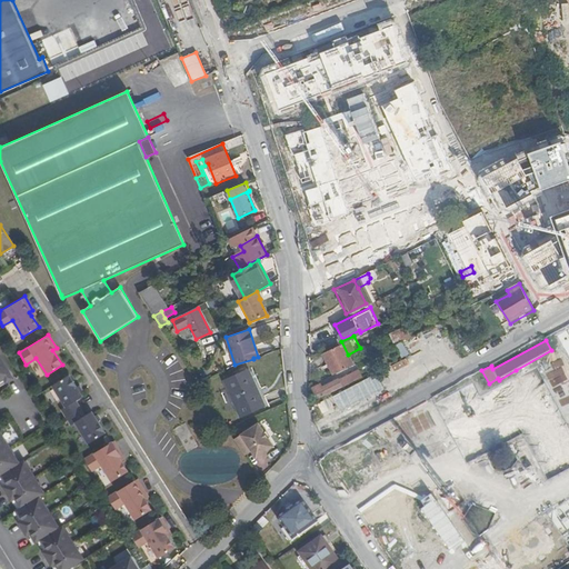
[(323,350),(335,372),(352,363),(348,355),(341,341),(323,350)]
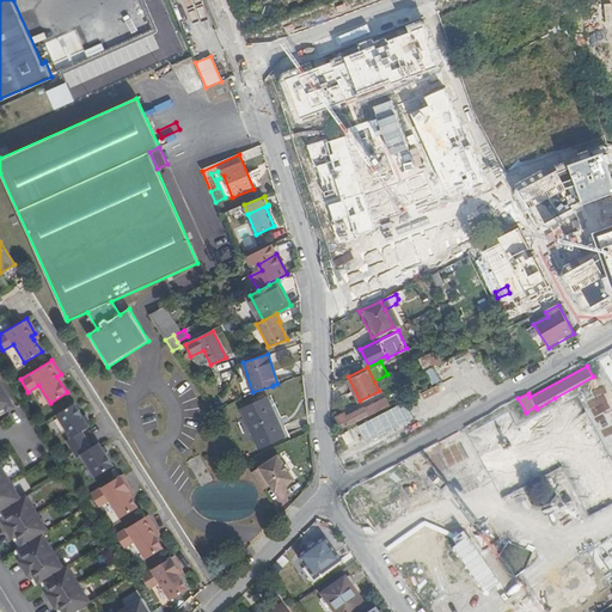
[(426,369),(432,383),(438,380),(430,367),(426,369)]
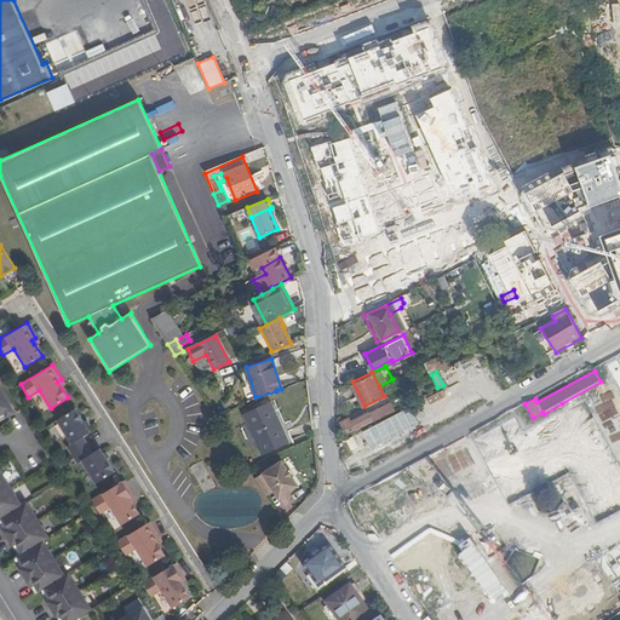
[(0,388),(0,415),(5,413),(7,417),(15,412),(0,388)]
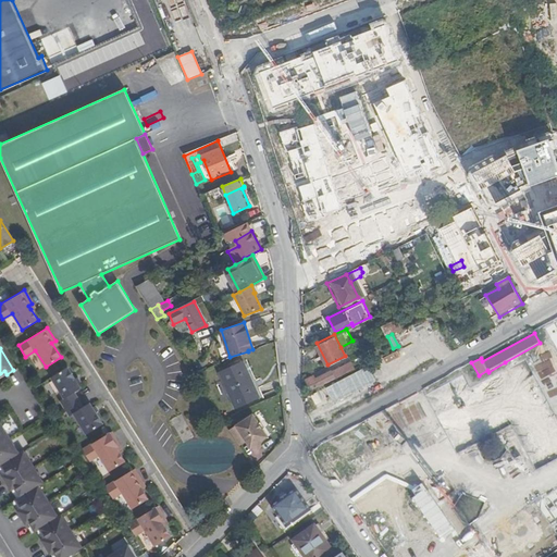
[(345,362),(331,370),(334,376),(348,369),(345,362)]
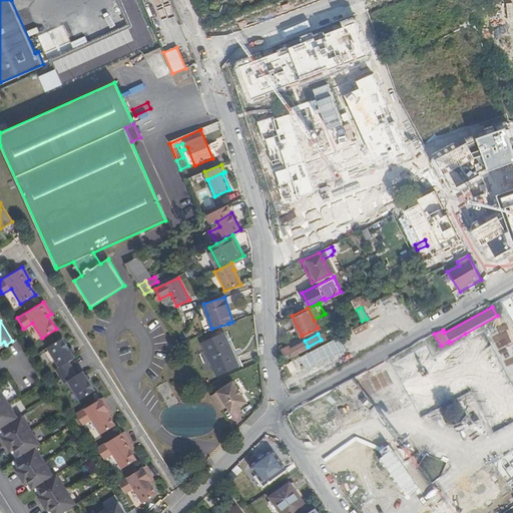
[(221,335),(201,344),(215,376),(235,367),(221,335)]
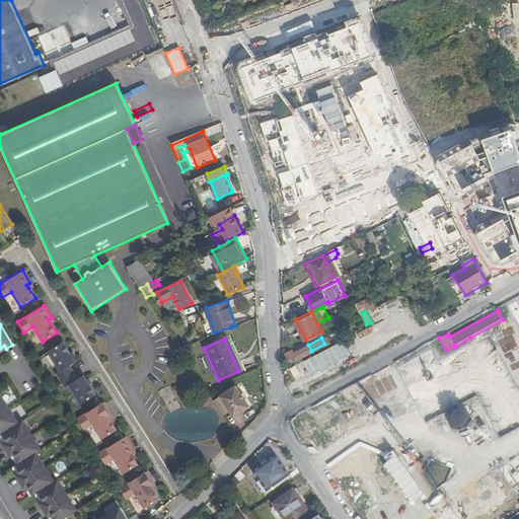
[(63,341),(48,350),(60,369),(56,372),(65,386),(69,384),(81,403),(96,393),(84,374),(77,378),(69,365),(75,361),(63,341)]
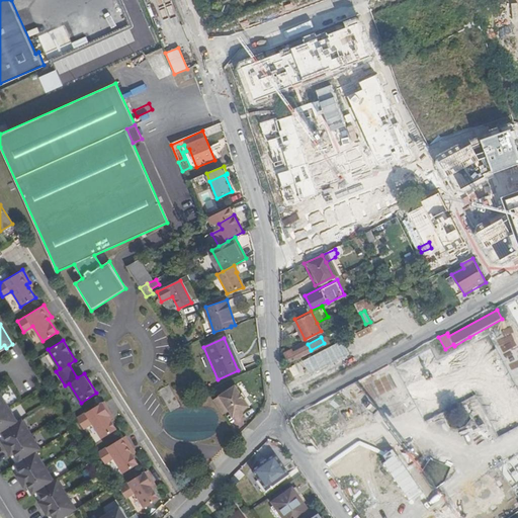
[(287,361),(311,350),(308,344),(307,343),(284,354),(287,361)]
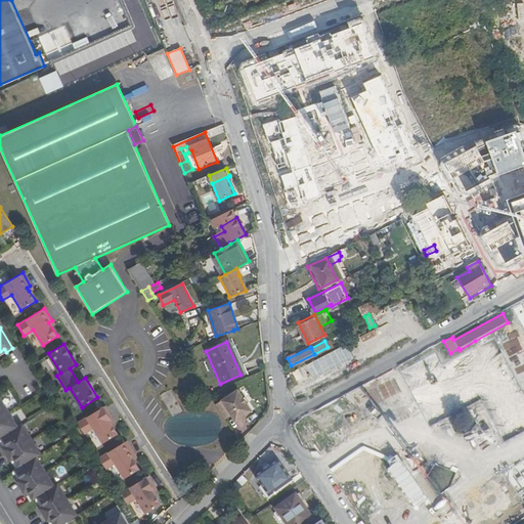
[(390,406),(401,401),(390,377),(379,382),(390,406)]
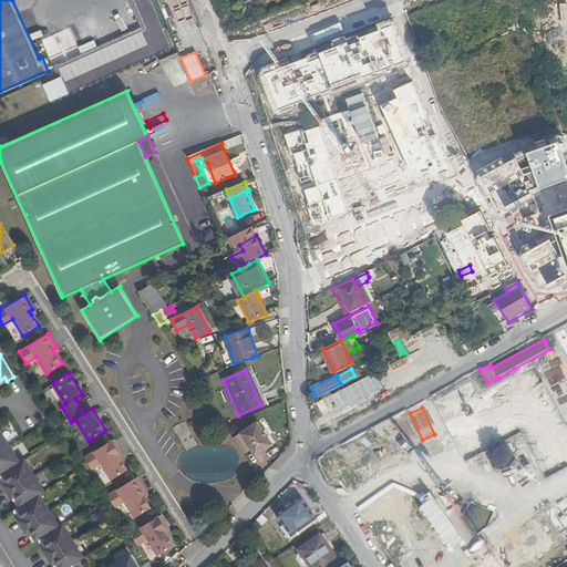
[(257,422),(233,437),(244,454),(251,450),(256,456),(272,445),(267,436),(263,430),(257,422)]
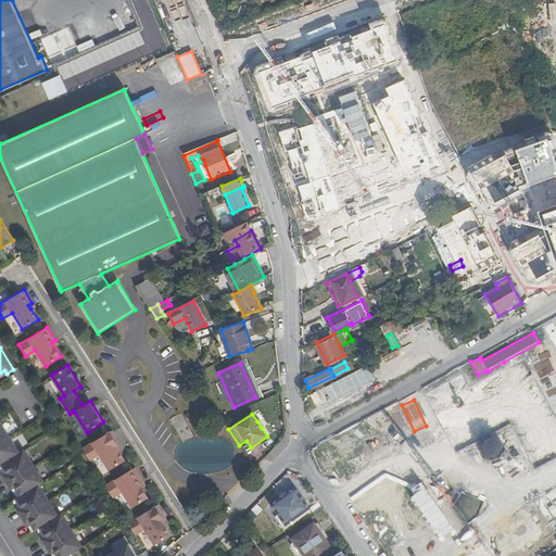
[(192,436),(180,415),(169,420),(181,441),(192,436)]
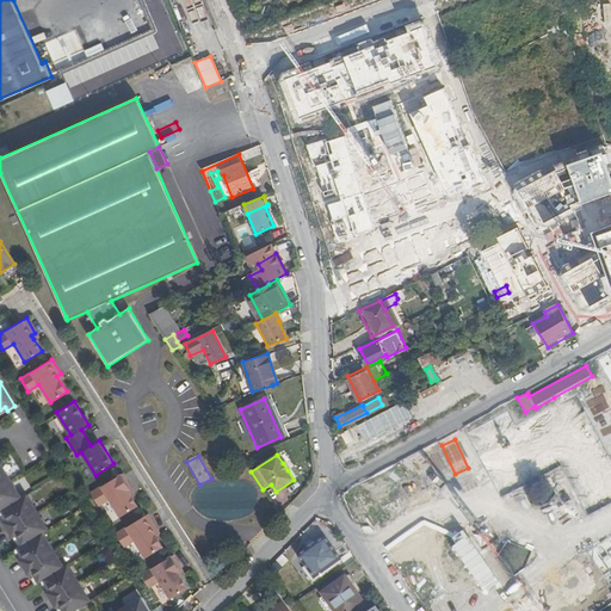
[(0,486),(11,480),(0,463),(0,486)]
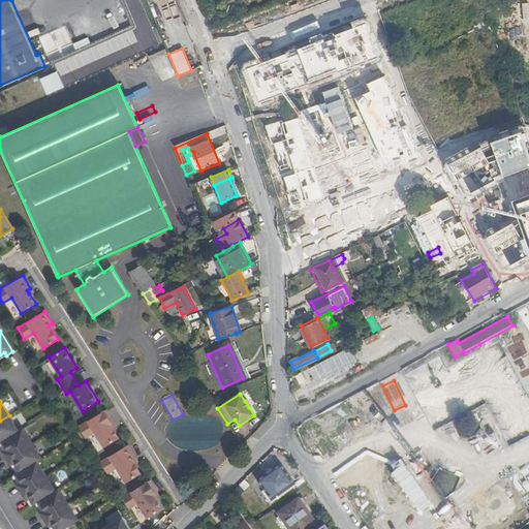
[(106,408),(79,426),(86,437),(95,431),(104,446),(120,437),(113,427),(111,424),(114,422),(106,408)]
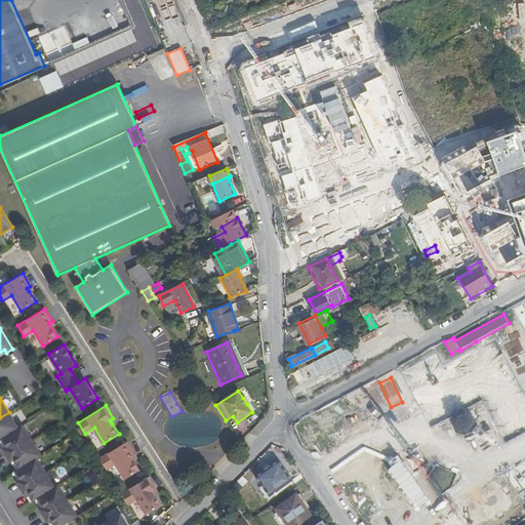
[(18,428),(9,412),(0,417),(0,438),(1,438),(18,428)]
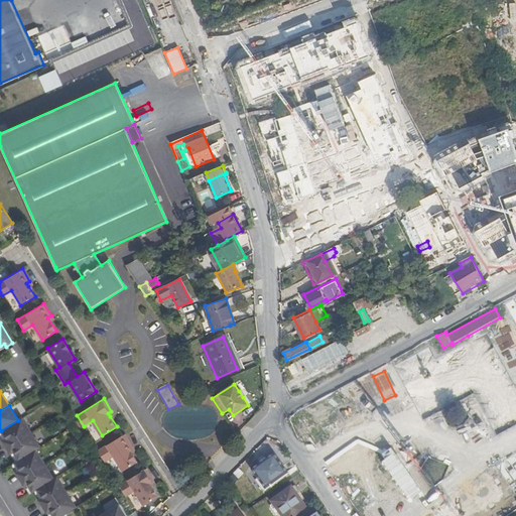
[(318,442),(341,433),(334,413),(311,422),(318,442)]
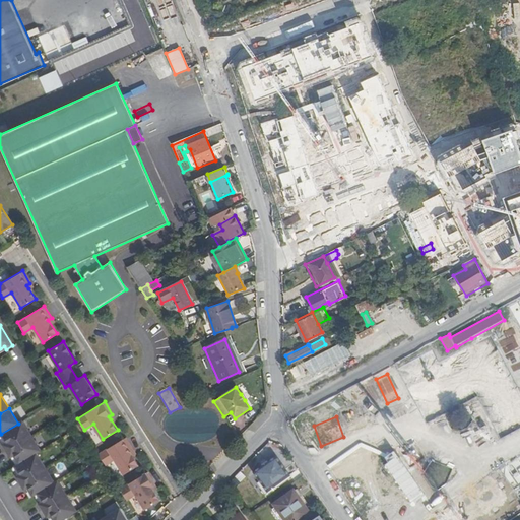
[(18,424),(1,434),(6,443),(3,445),(7,451),(31,436),(22,420),(18,424)]
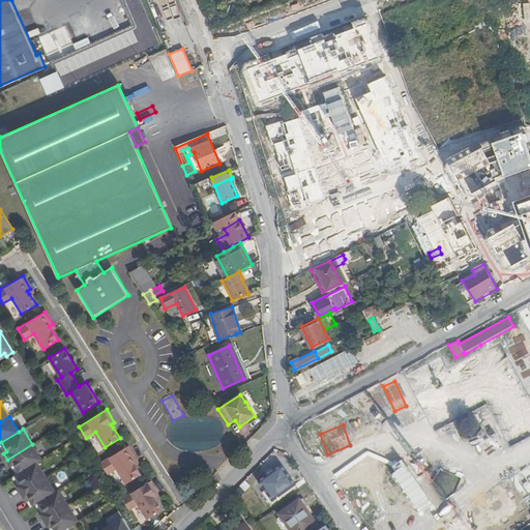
[(32,444),(7,460),(11,466),(15,464),(20,472),(37,462),(41,459),(32,444)]
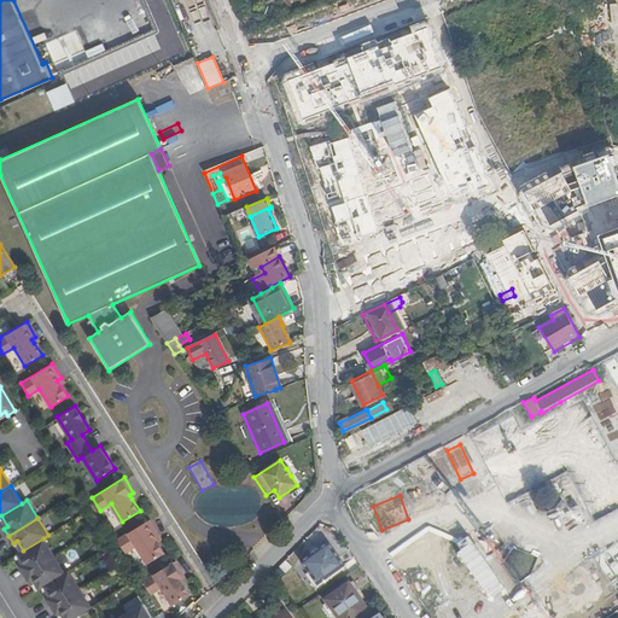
[(150,518),(118,538),(126,552),(136,544),(149,563),(165,552),(158,540),(156,536),(159,534),(150,518)]
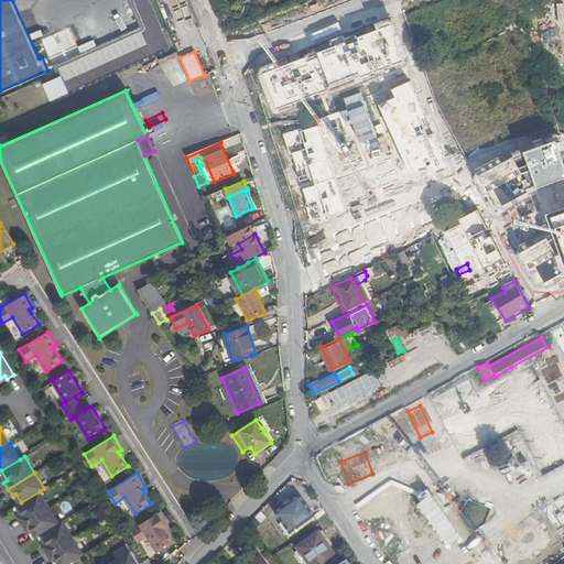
[(40,491),(21,502),(17,506),(22,514),(19,517),(23,523),(50,507),(40,491)]
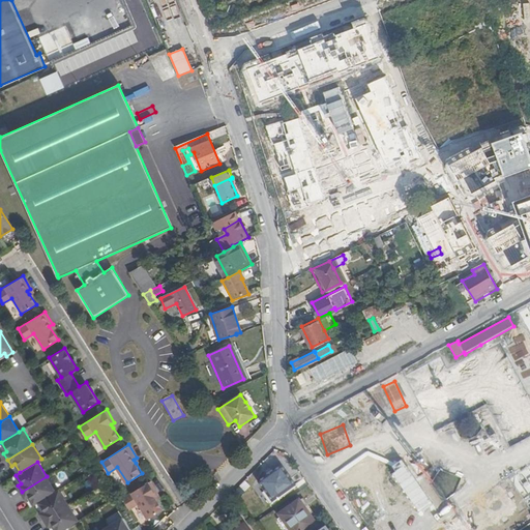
[(283,466),(259,482),(273,502),(296,486),(283,466)]
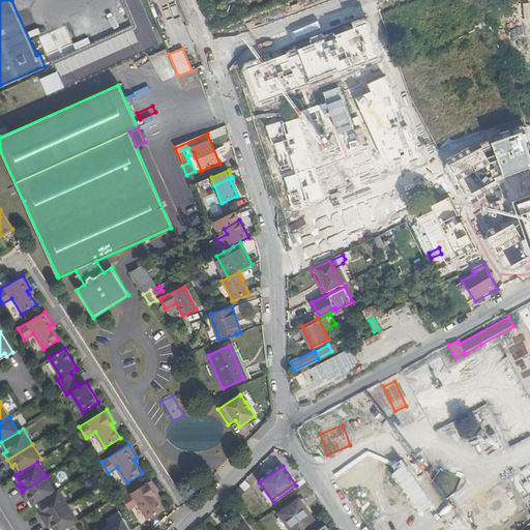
[(55,492),(47,476),(22,492),(25,499),(28,497),(33,505),(38,502),(55,492)]
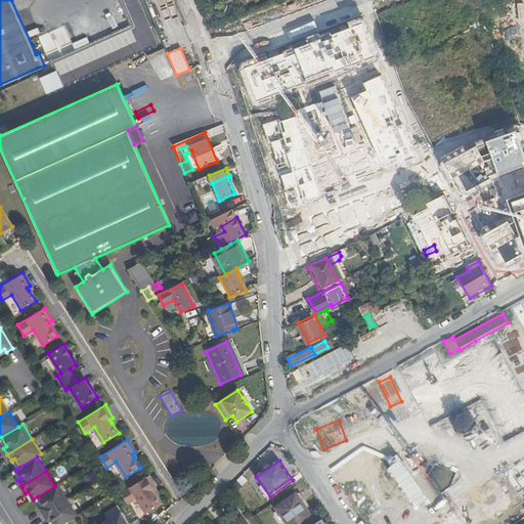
[(148,475),(122,491),(129,503),(138,496),(147,512),(163,503),(156,492),(154,489),(157,487),(148,475)]
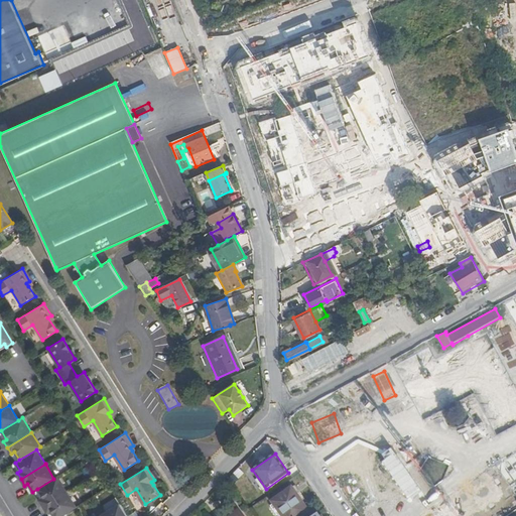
[(57,477),(53,479),(37,489),(42,498),(39,500),(43,506),(67,492),(57,477)]
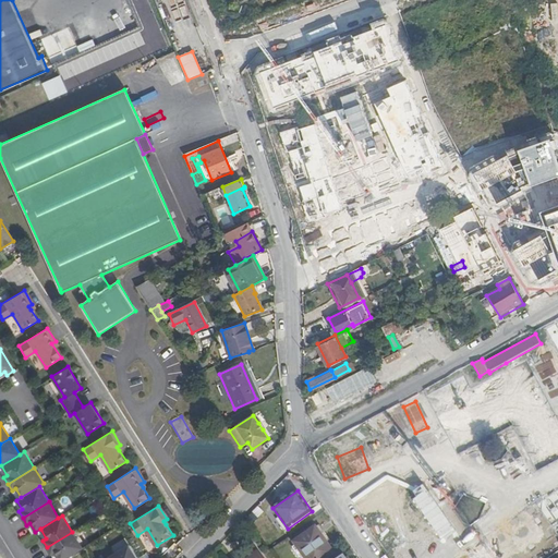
[(316,525),(293,541),(305,557),(326,557),(335,553),(316,525)]
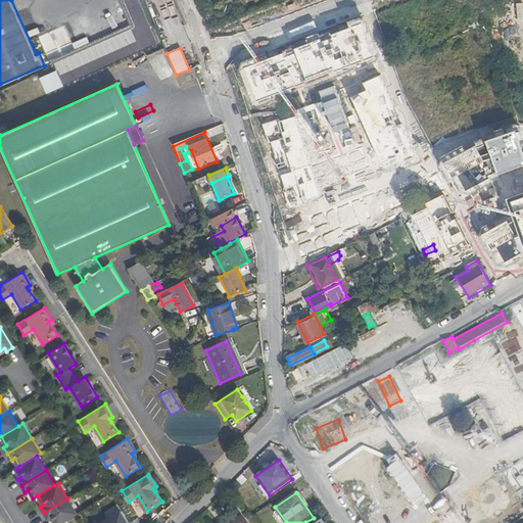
[(61,522),(77,514),(67,498),(44,513),(48,520),(51,518),(54,522),(61,522)]
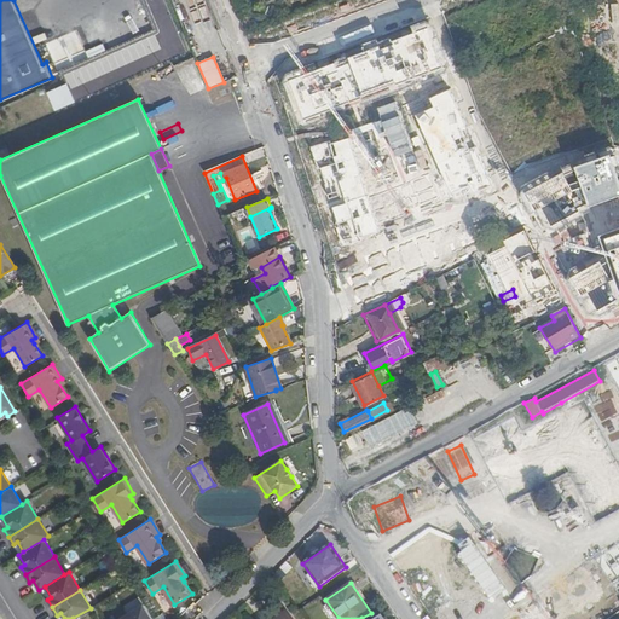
[(154,618),(144,603),(125,615),(127,618),(154,618)]
